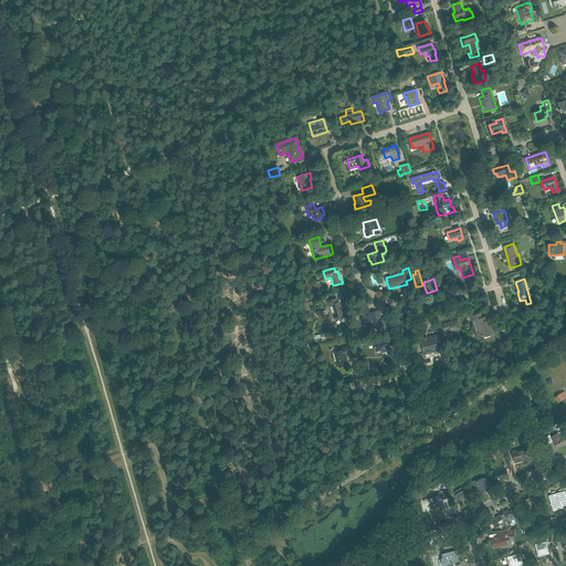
[(332,301),(327,302),(328,306),(329,305),(333,314),(335,320),(337,318),(343,317),(342,314),(344,314),(342,307),(341,308),(339,303),(338,303),(336,300),(332,301)]
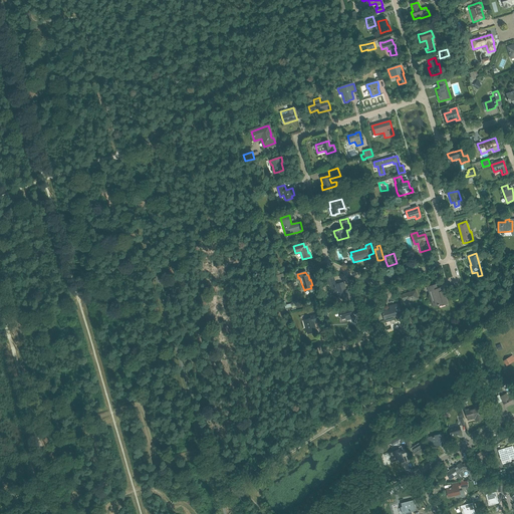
[(278,282),(283,281),(281,278),(284,277),(283,273),(276,276),(278,282)]
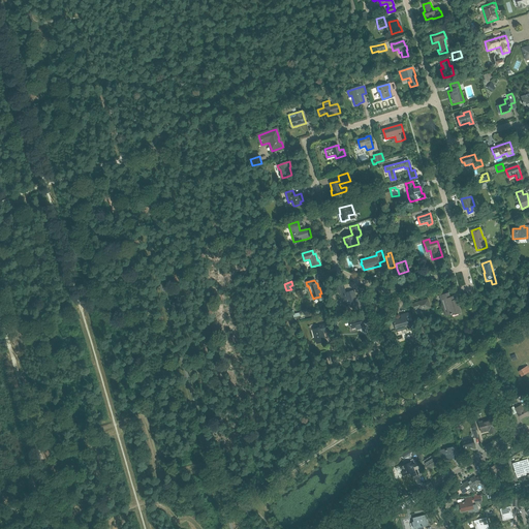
[(338,286),(342,301),(348,300),(350,308),(353,307),(354,311),(364,308),(361,298),(356,299),(354,290),(346,292),(344,285),(338,286)]
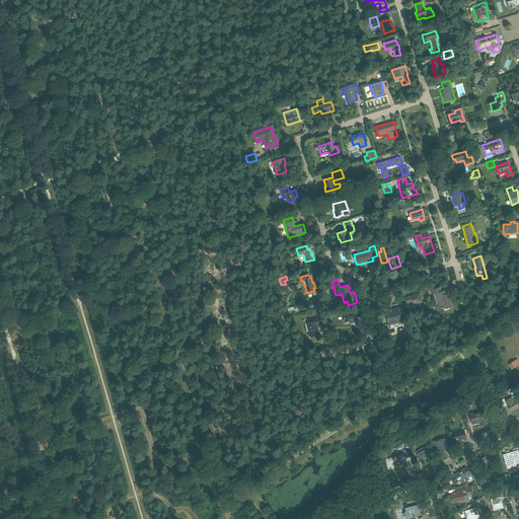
[(436,301),(437,301),(439,309),(446,308),(446,309),(452,307),(450,300),(448,300),(446,293),(442,294),(440,287),(432,290),(434,295),(435,295),(436,301)]
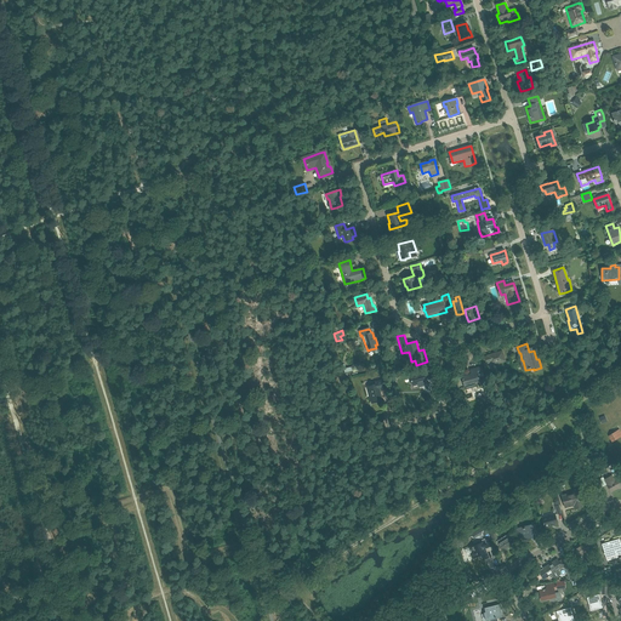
[(482,358),(484,364),(484,365),(490,363),(491,366),(506,362),(502,351),(488,355),(488,357),(482,358)]
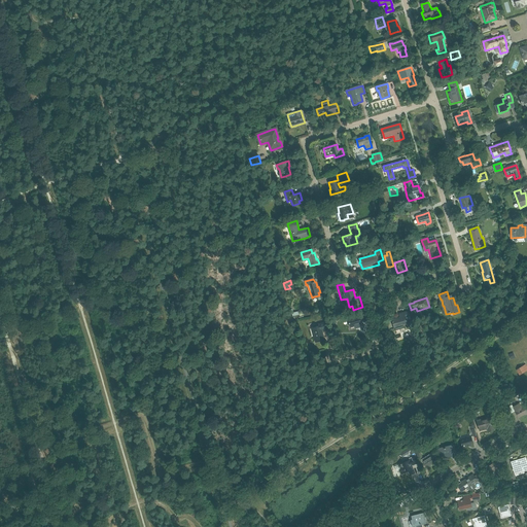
[(395,330),(400,329),(405,328),(403,324),(408,323),(406,317),(410,316),(409,311),(399,314),(400,318),(392,321),(395,330)]
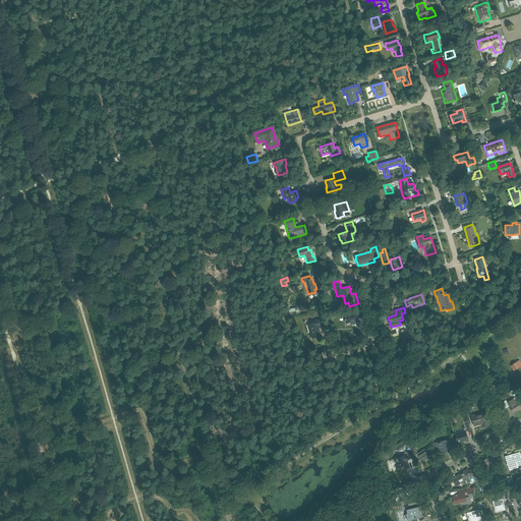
[(344,315),(345,319),(346,324),(354,322),(354,324),(359,323),(356,311),(344,315)]
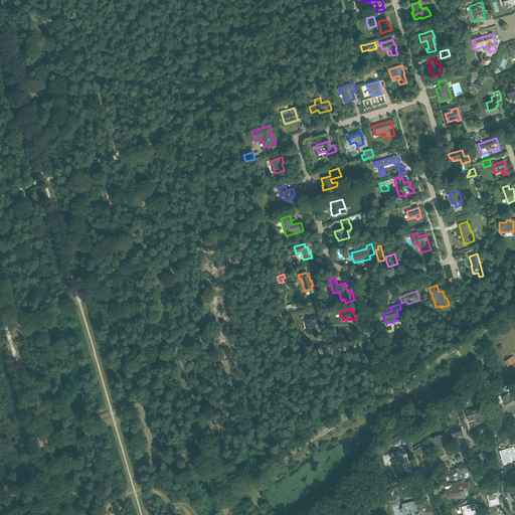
[(307,329),(308,330),(309,335),(317,332),(315,323),(320,322),(318,315),(311,317),(312,319),(306,320),(309,329),(307,329)]
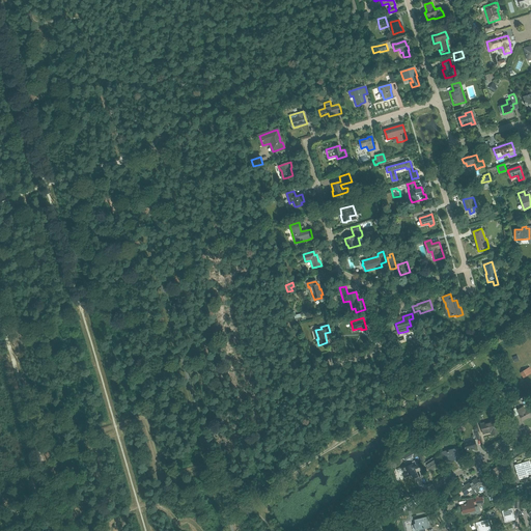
[(522,372),(525,378),(530,373),(530,371),(529,368),(522,372)]
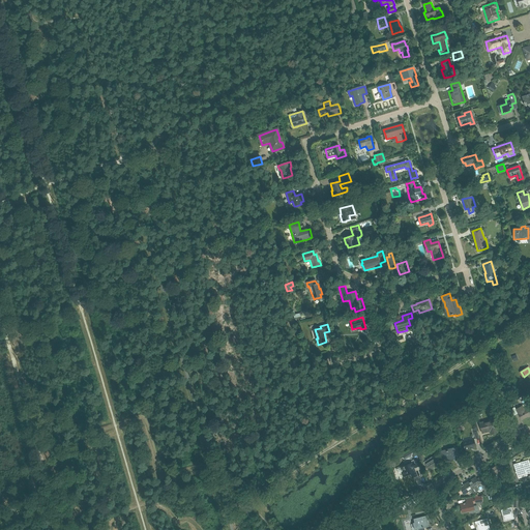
[(529,401),(529,400),(525,402),(528,407),(525,409),(523,406),(516,410),(522,420),(529,416),(529,417),(529,416),(529,409),(529,407),(529,406),(529,401)]
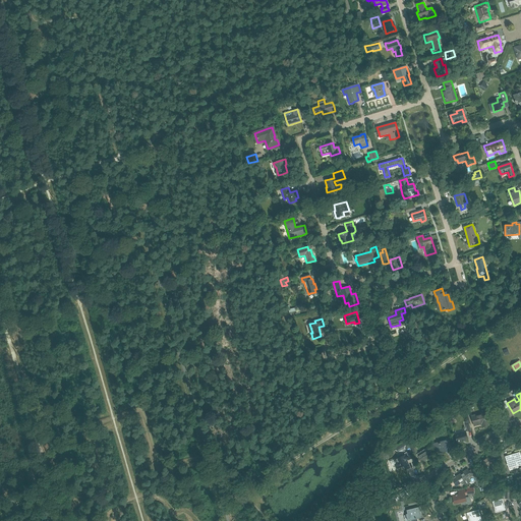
[(471,416),(473,421),(474,426),(483,423),(484,426),(489,425),(485,412),(471,416)]
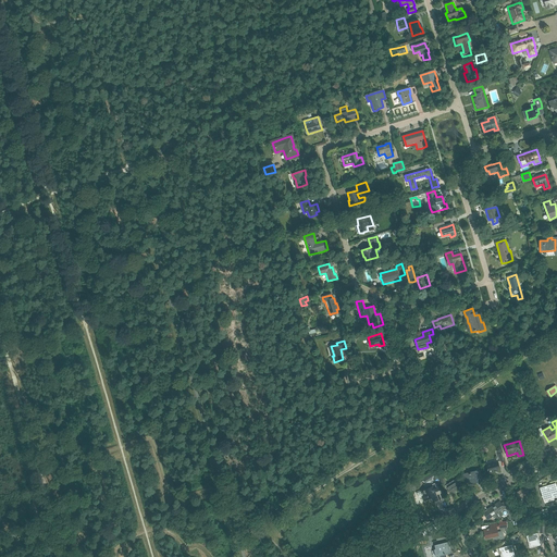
[(500,470),(498,465),(498,461),(486,465),(489,473),(500,470)]
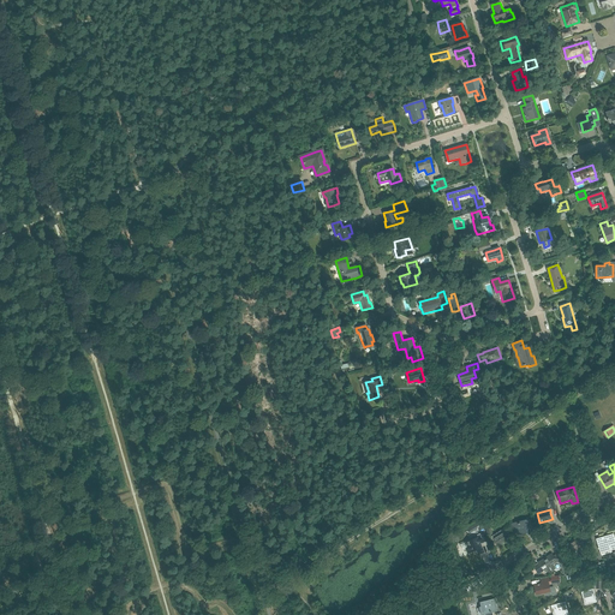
[(512,524),(513,526),(514,532),(518,531),(519,535),(532,531),(530,519),(512,524)]
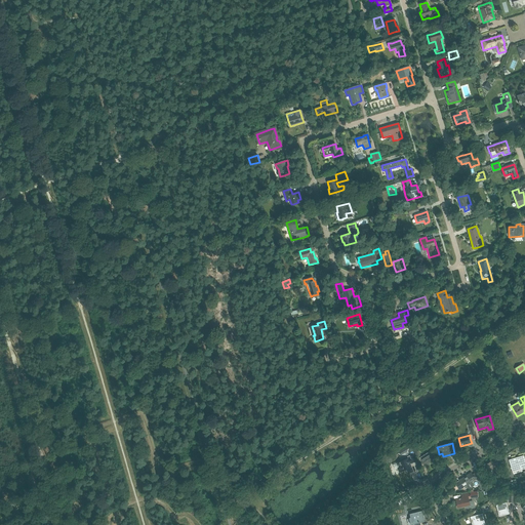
[(402,449),(399,451),(401,455),(408,451),(409,453),(413,451),(411,444),(409,445),(402,449)]
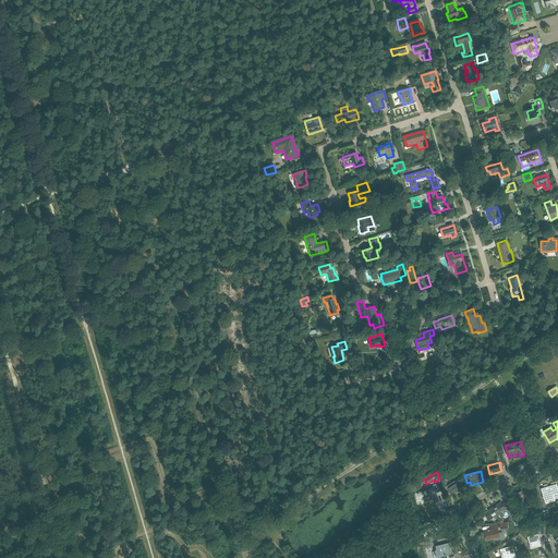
[(447,488),(449,490),(452,496),(462,488),(458,482),(447,488)]
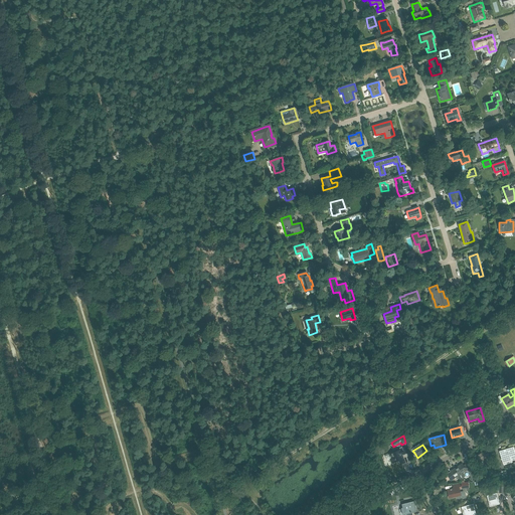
[(514,460),(514,452),(514,447),(499,452),(503,463),(512,460),(512,461),(514,460)]
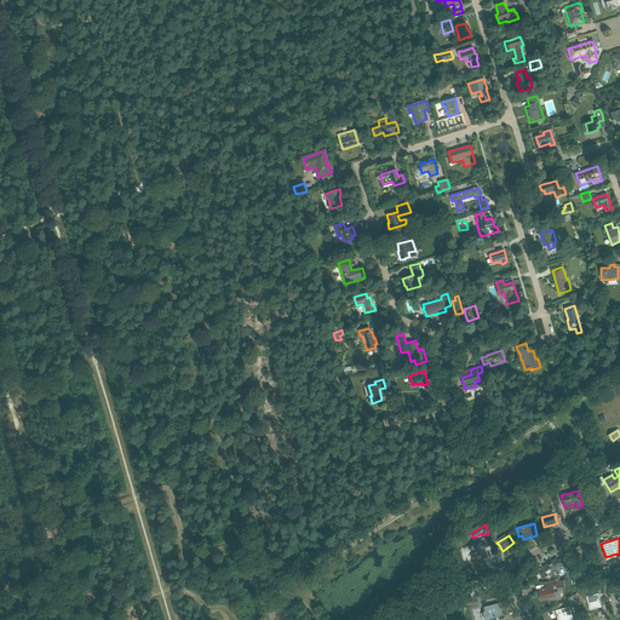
[(468,547),(464,549),(466,554),(470,552),(472,558),(481,555),(482,560),(487,557),(486,554),(483,549),(484,547),(492,545),(488,539),(482,541),(478,543),(477,541),(475,543),(474,545),(471,546),(468,547)]
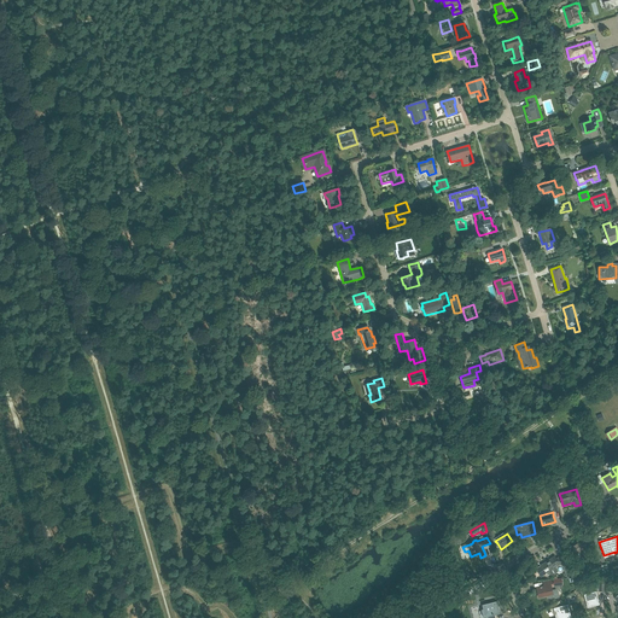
[(569,549),(571,554),(573,557),(587,548),(588,551),(592,548),(590,546),(593,543),(589,537),(583,542),(582,540),(577,542),(578,543),(569,549)]
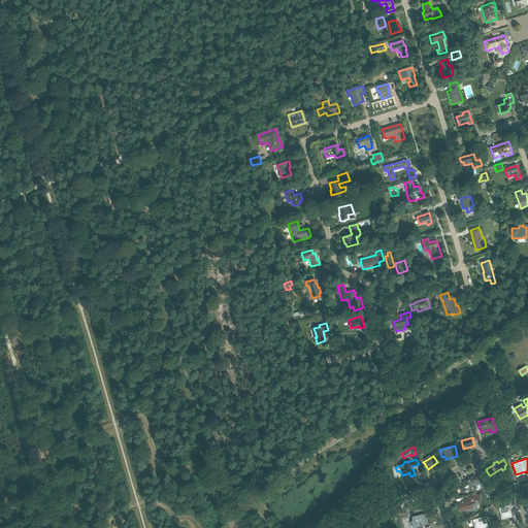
[(483,481),(483,480),(480,475),(475,477),(474,475),(462,484),(458,487),(462,493),(479,483),(479,484),(483,481)]
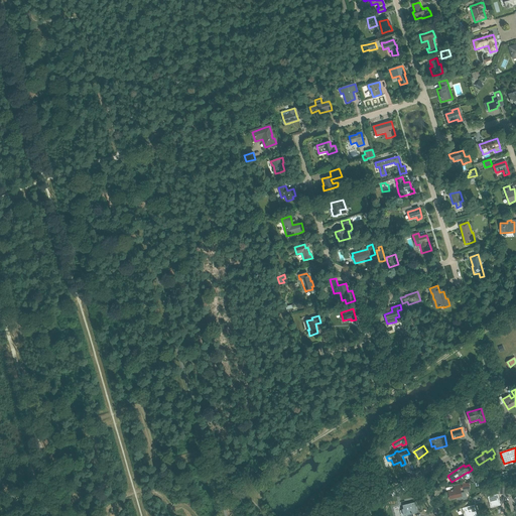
[(504,473),(501,474),(504,485),(512,483),(510,477),(506,478),(504,473)]
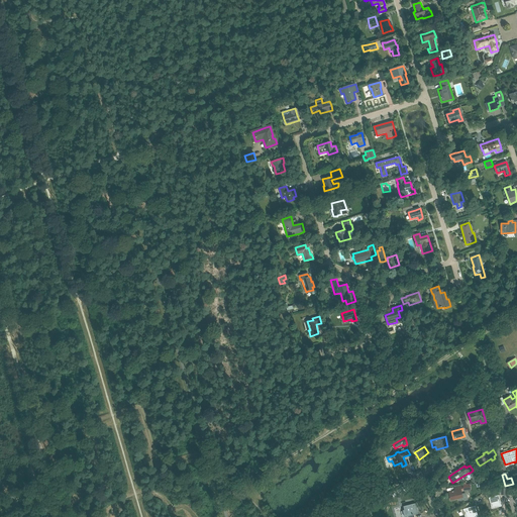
[(462,486),(459,487),(454,488),(455,491),(449,492),(451,500),(459,498),(459,501),(467,500),(467,499),(466,494),(464,493),(461,494),(461,491),(463,491),(471,490),(471,484),(462,485),(462,486)]
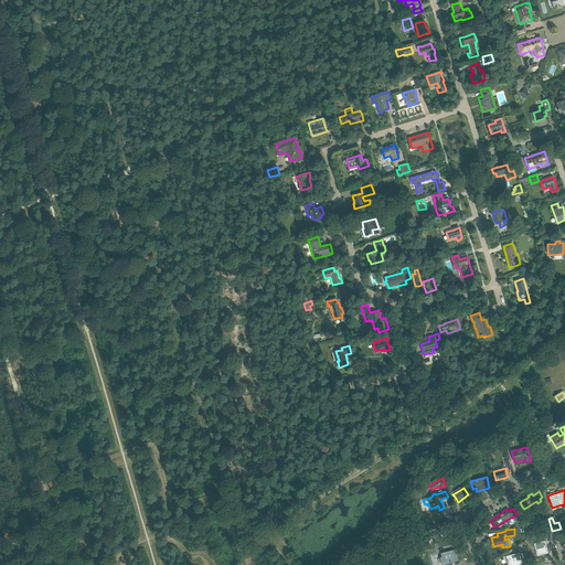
[(534,544),(536,551),(537,556),(548,553),(545,541),(534,544)]
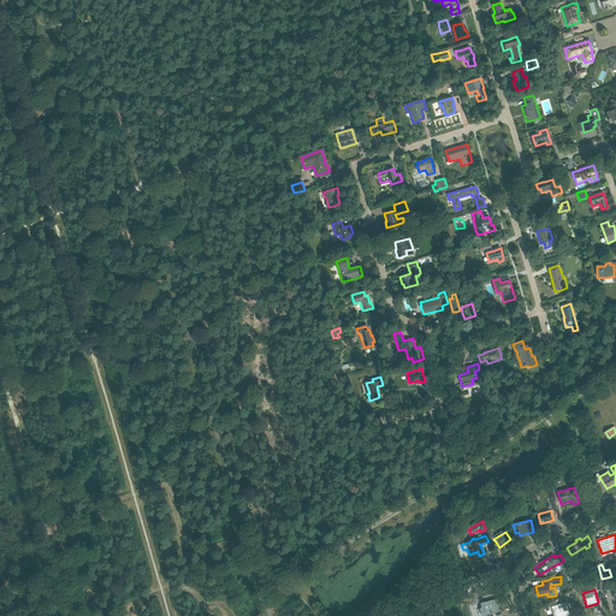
[(485,615),(493,615),(493,612),(498,611),(495,600),(480,604),(481,608),(480,608),(481,615),(483,615),(485,615)]
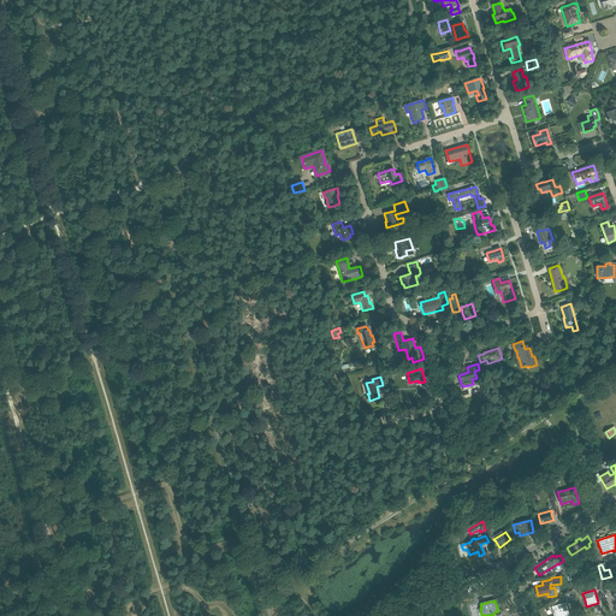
[(569,615),(568,610),(567,603),(552,606),(554,615),(569,615)]
